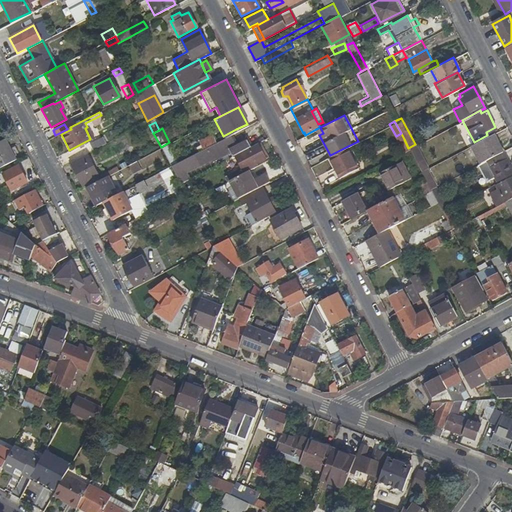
[(236,129),(223,136),(204,147),(177,161),(170,165),(179,183),(188,178),(184,171),(209,158),(210,160),(227,151),(227,150),(228,149),(231,155),(233,154),(238,152),(258,141),(254,135),(242,141),(236,129)]
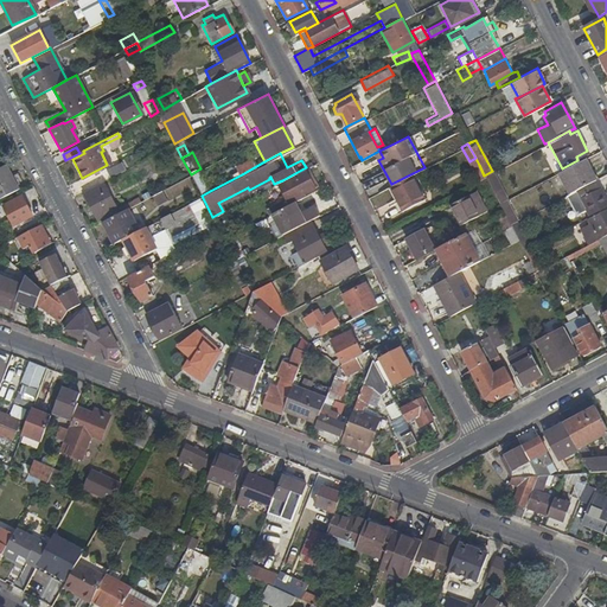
[(562,168),(558,171),(569,192),(576,189),(595,178),(596,178),(585,157),(577,160),(562,168)]
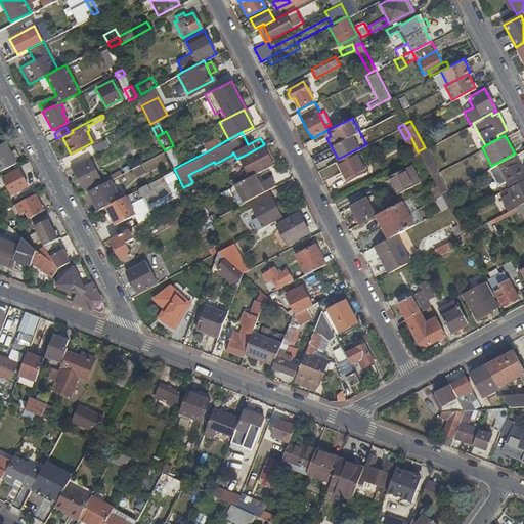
[(90,147),(94,154),(107,146),(104,140),(90,147)]
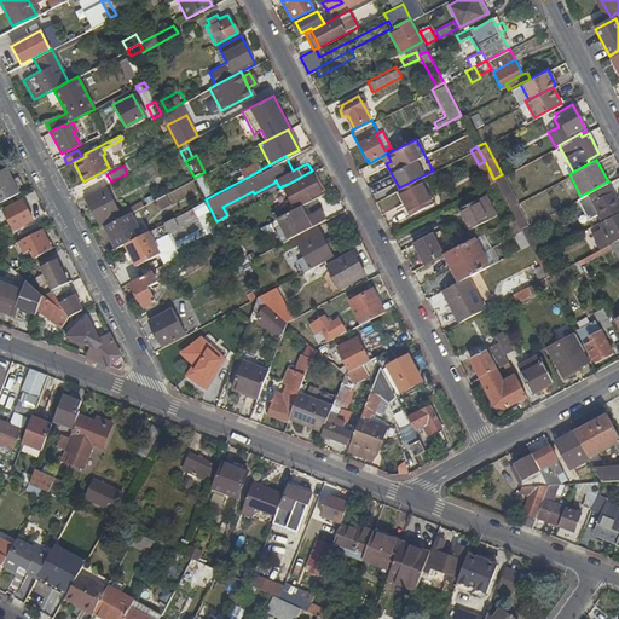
[(0,171),(0,200),(18,192),(6,168),(0,171)]
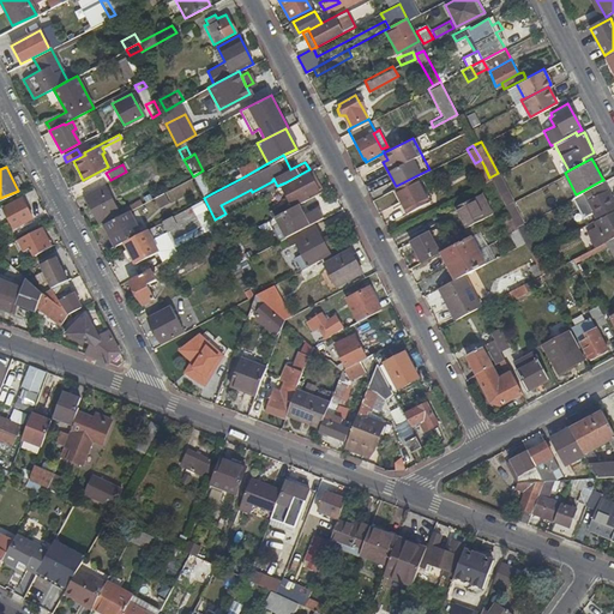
[(272,209),(275,215),(292,205),(302,200),(300,196),(318,187),(309,169),(286,182),(294,198),(289,200),(288,199),(271,208),(272,209)]
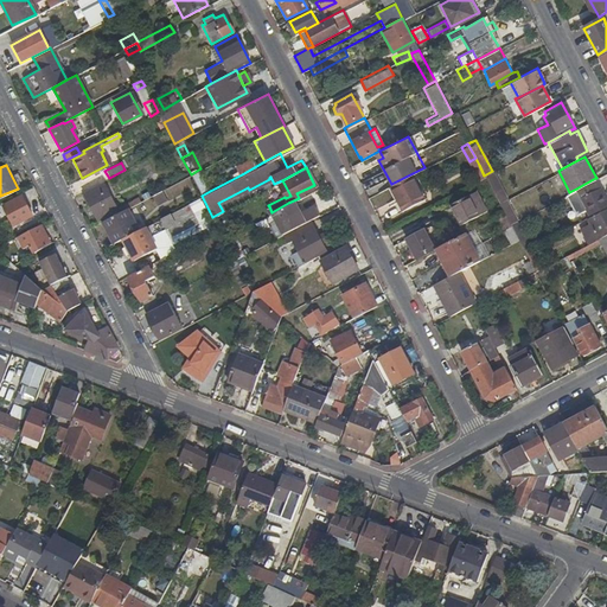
[(509,197),(494,170),(492,171),(484,176),(498,202),(505,198),(509,197)]
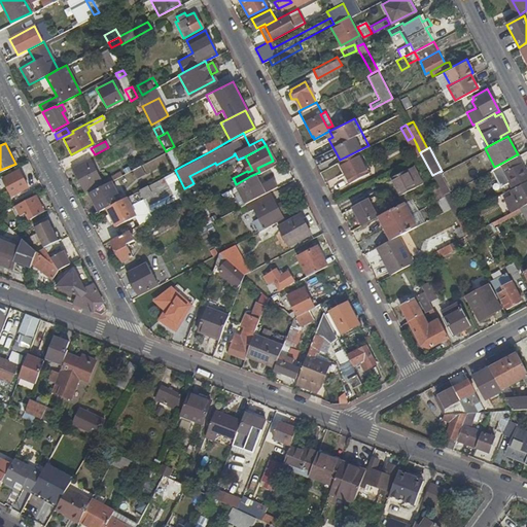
[(174,150),(169,153),(175,167),(180,164),(174,150)]
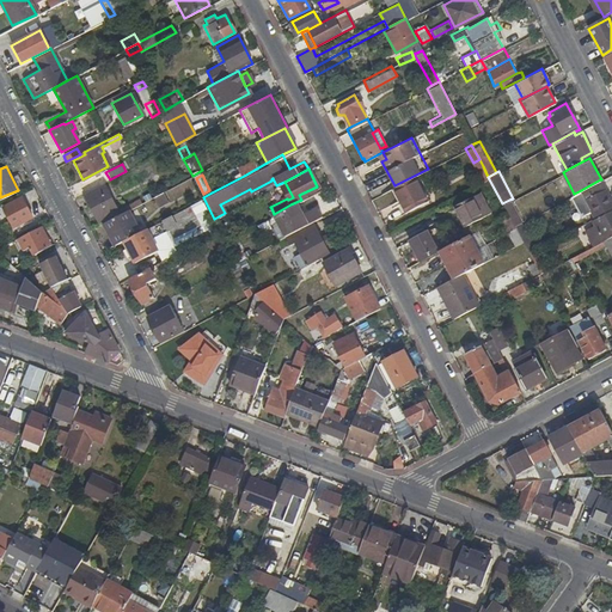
[(395,185),(393,187),(407,210),(428,197),(416,175),(395,185)]
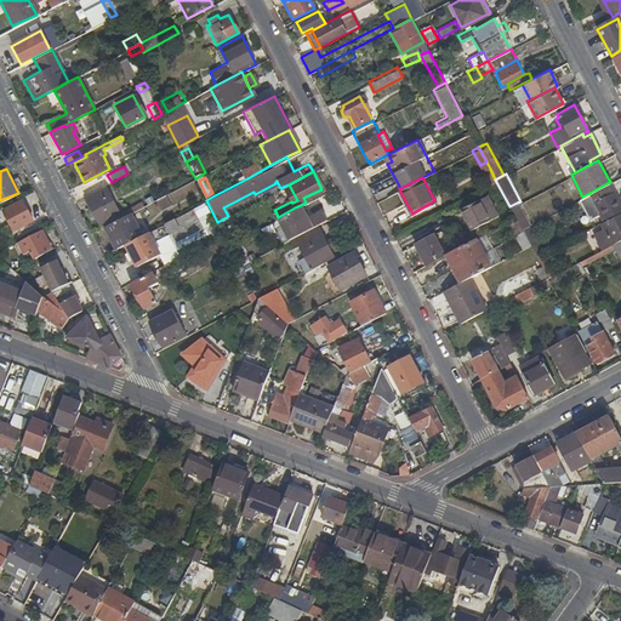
[(620,204),(609,182),(590,193),(603,220),(620,210),(620,204)]
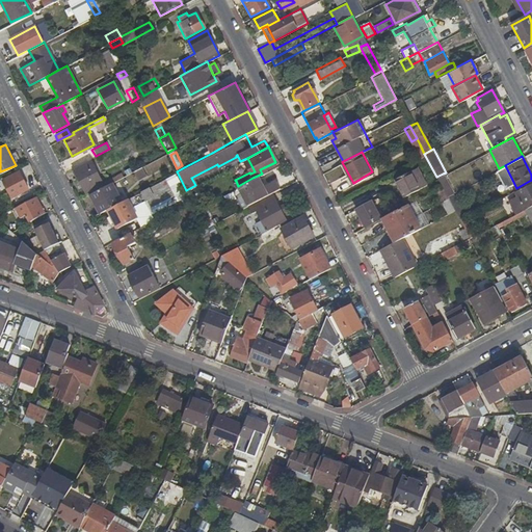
[(247,158),(242,160),(249,173),(250,174),(255,171),(247,158)]
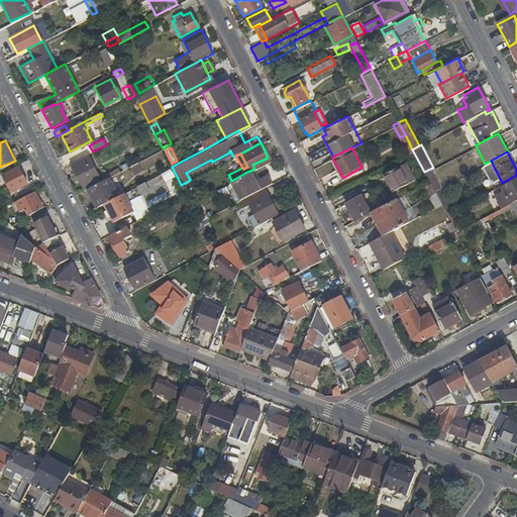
[(90,156),(72,165),(84,187),(91,184),(92,186),(112,176),(115,174),(113,171),(101,177),(90,156)]
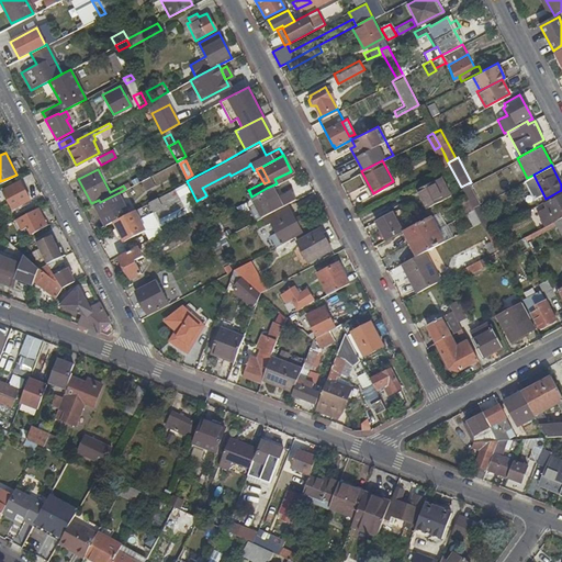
[(415,187),(426,205),(451,192),(441,172),(415,187)]
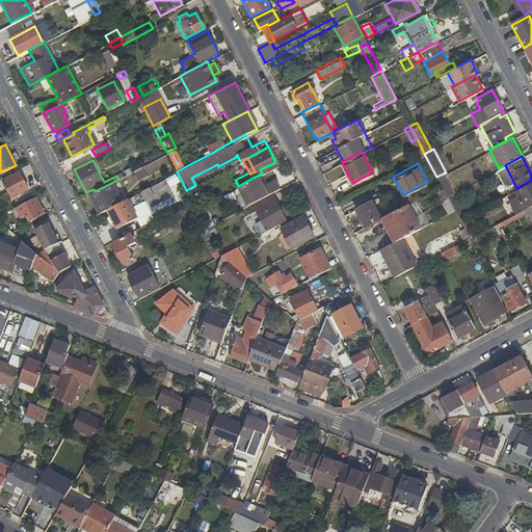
[(147,174),(142,166),(133,170),(137,178),(147,174)]
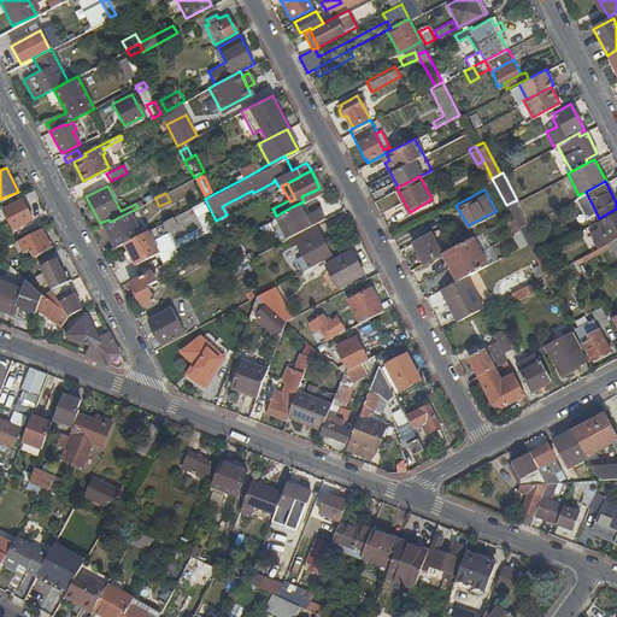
[(1,209),(11,228),(31,218),(22,199),(1,209)]
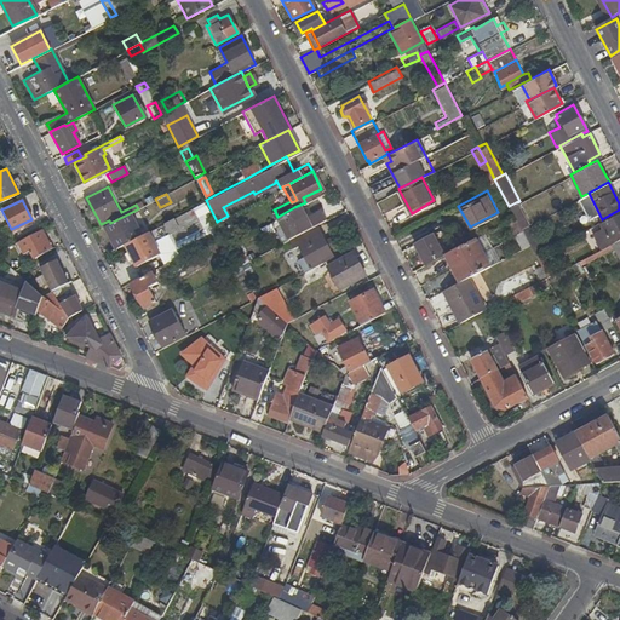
[(527,224),(516,202),(509,206),(514,214),(521,228),(527,224)]
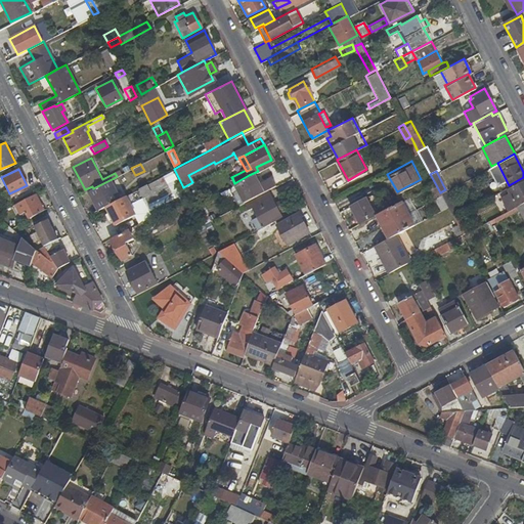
[(262,180),(267,188),(281,181),(276,173),(262,180)]
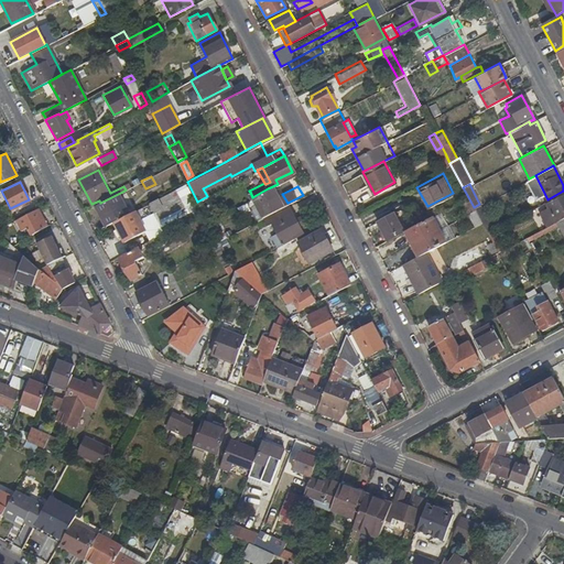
[(149,202),(158,218),(183,205),(174,188),(149,202)]
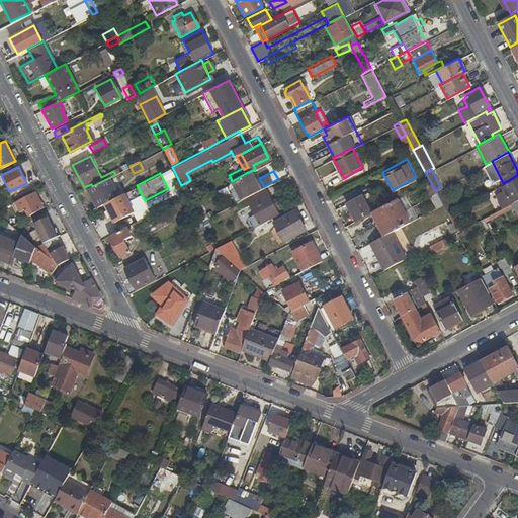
[(246,173),(232,181),(236,189),(252,182),(246,173)]
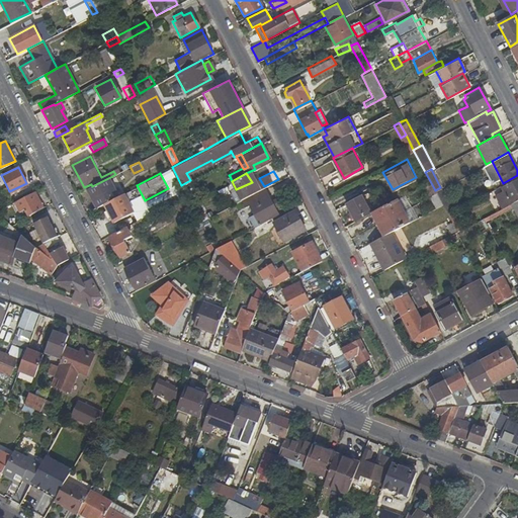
[(91,186),(100,204),(104,202),(121,193),(112,176),(92,186),(91,186)]
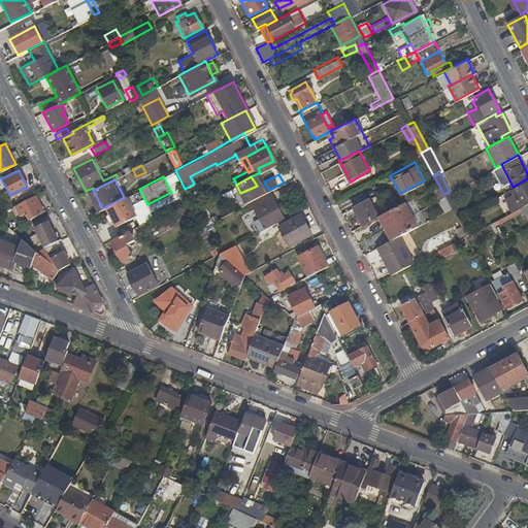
[(504,197),(510,210),(519,205),(527,200),(527,179),(510,189),(513,193),(504,197)]
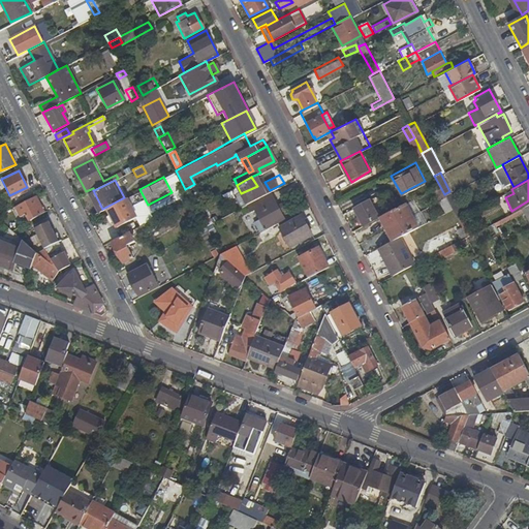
[(438,183),(433,186),(446,210),(452,208),(444,194),(438,183)]
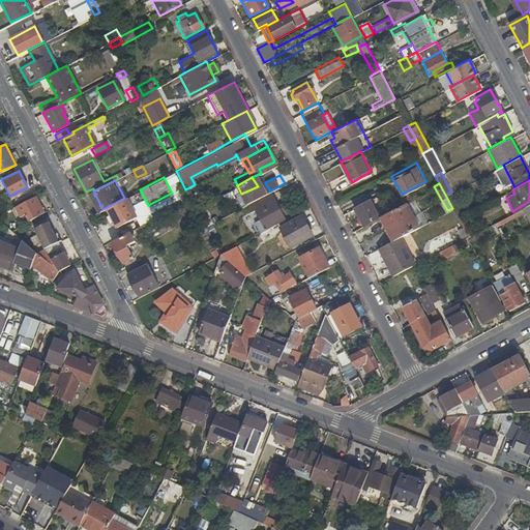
[(284,217),(270,190),(246,203),(251,211),(255,209),(259,217),(254,221),(260,232),(274,224),(273,223),(284,217)]
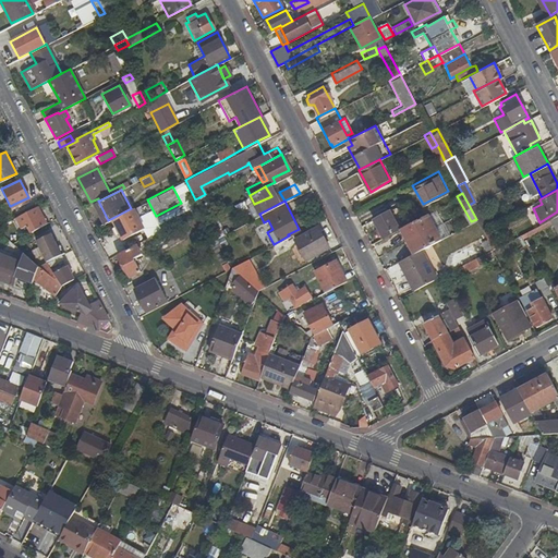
[(487,225),(475,201),(474,202),(469,205),(476,219),(481,229),(485,226),(487,225)]
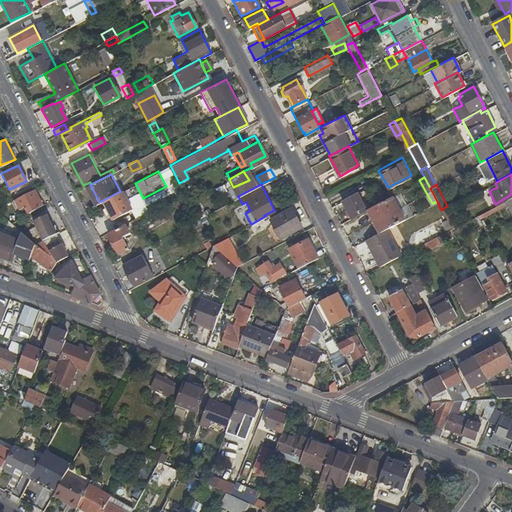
[(133,195),(128,187),(120,191),(103,200),(113,219),(129,211),(126,205),(129,203),(126,199),(133,195)]
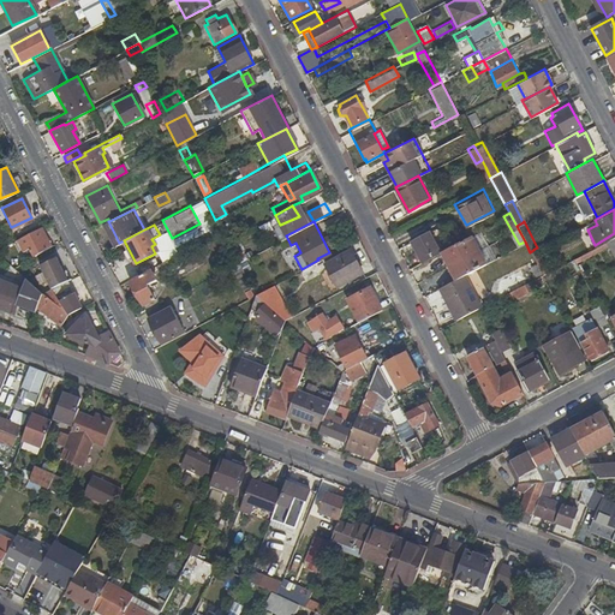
[(49,246),(39,227),(12,240),(18,252),(27,248),(31,256),(49,246)]
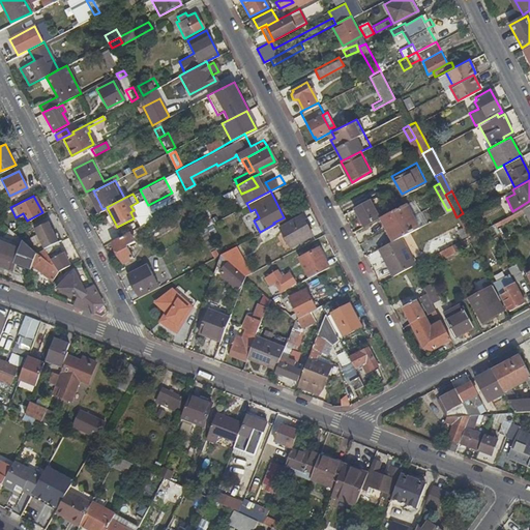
[(370,198),(354,206),(363,224),(379,216),(370,198)]
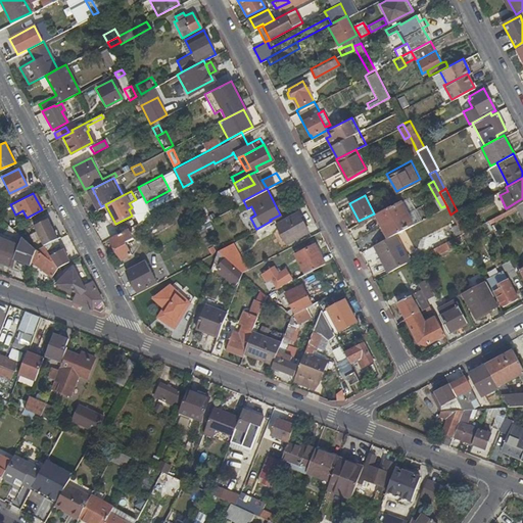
[(384,207),(375,212),(388,236),(396,231),(414,222),(401,198),(384,207)]
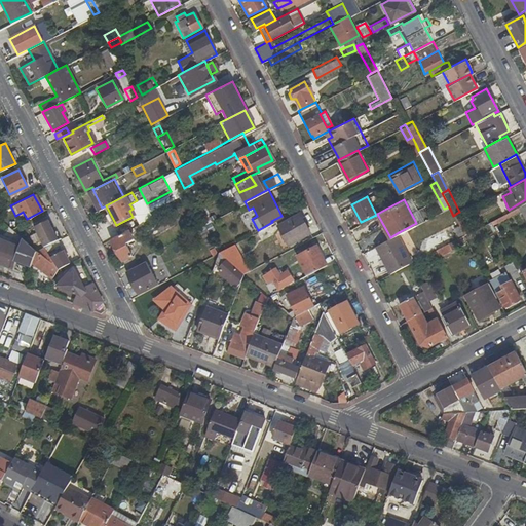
[(525,199),(517,204),(520,210),(525,221),(525,199)]
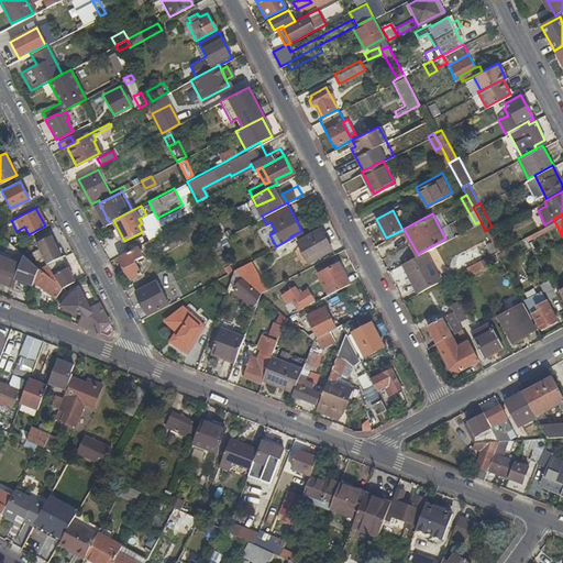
[(526,234),(528,240),(556,224),(553,219),(544,224),(526,234)]
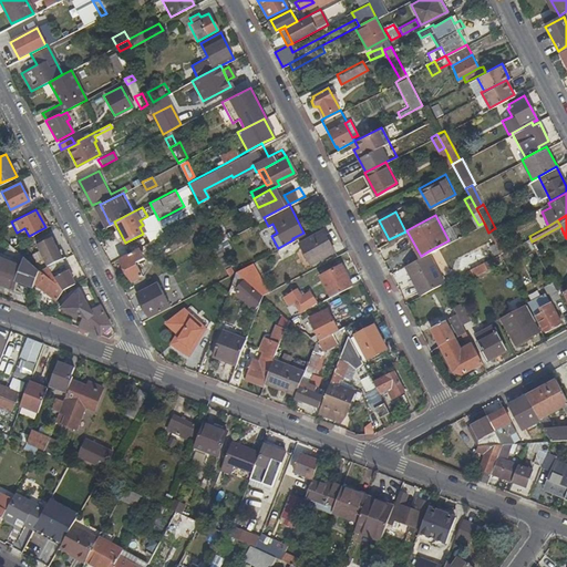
[(342,240),(333,247),(323,229),(298,243),(309,263),(322,256),(325,261),(347,249),(342,240)]
